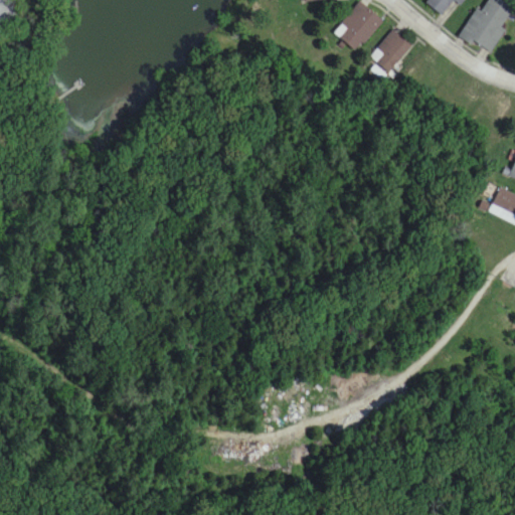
[(465,7),(468,0),(432,0),(428,7),(444,15),(451,0),(465,7)]
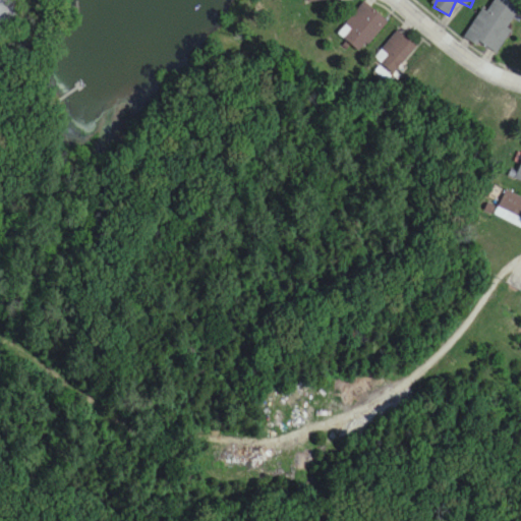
[(488,0),(467,38),(498,56),(512,32),(509,29),(520,10),(503,0),(488,0)]
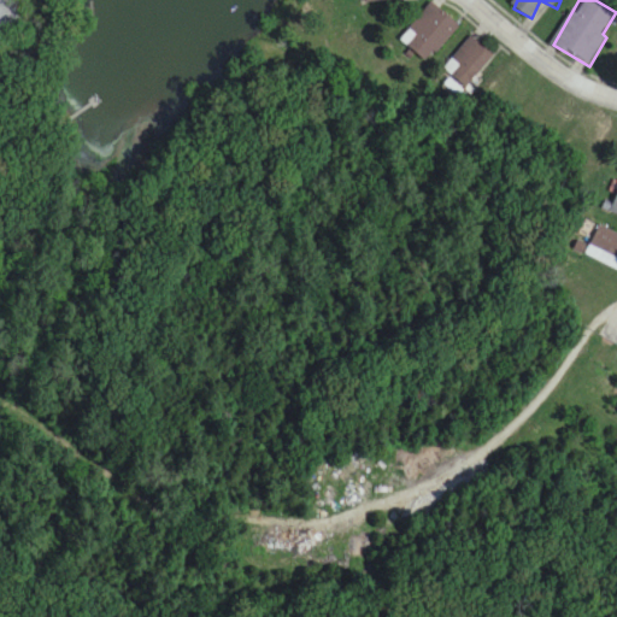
[(427,63),(459,25),(432,1),(399,39),(427,63)]
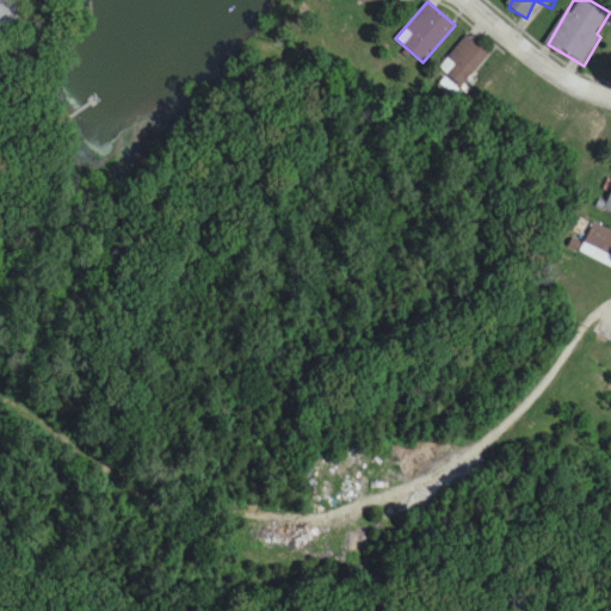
[(463,87),(488,53),(466,36),(440,69),(463,87)]
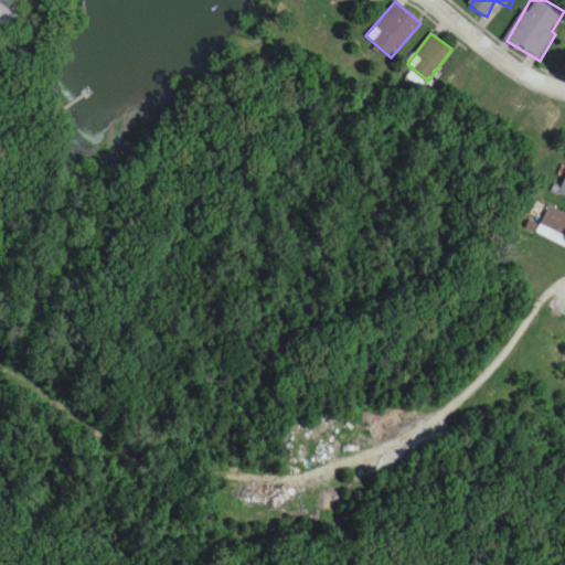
[(564,246),(564,214),(546,205),(534,233),(564,246)]
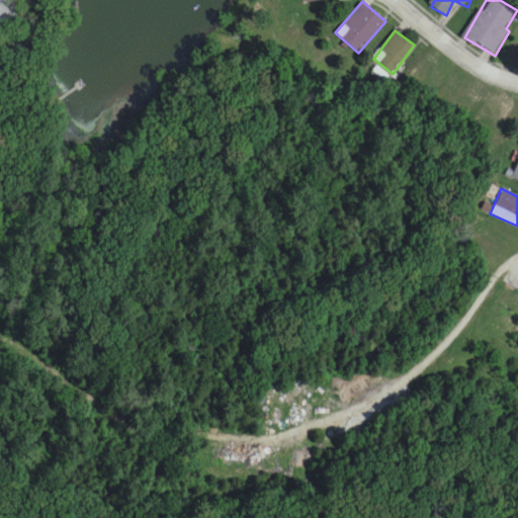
All buildings are outlined.
